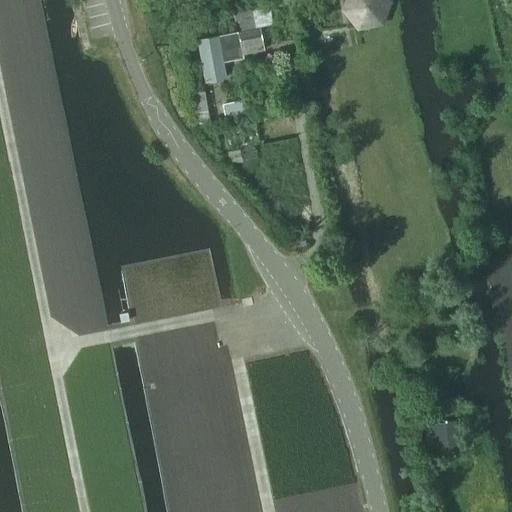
[(346,0),(342,11),(358,30),(383,26),(391,2),(389,0),(346,0)]
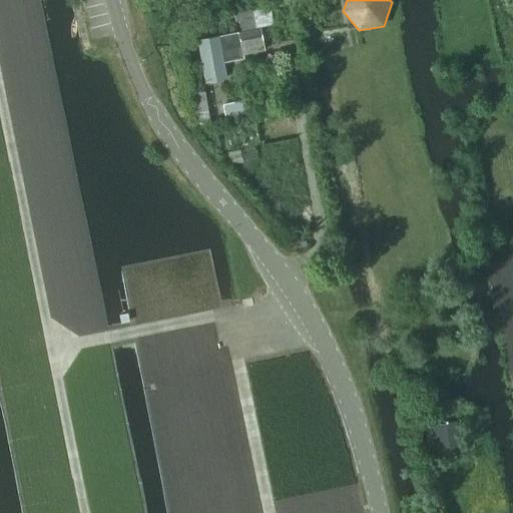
[(195,40),(204,83),(226,79),(223,63),(242,59),(242,55),(265,51),(260,28),(257,29),(252,9),(232,13),(233,22),(237,21),(239,31),(195,40)]
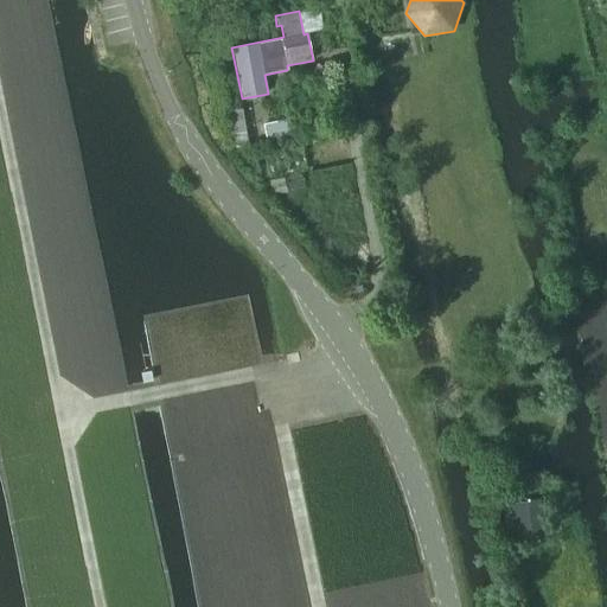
[(229,110),(235,148),(247,146),(241,108),(229,110)]
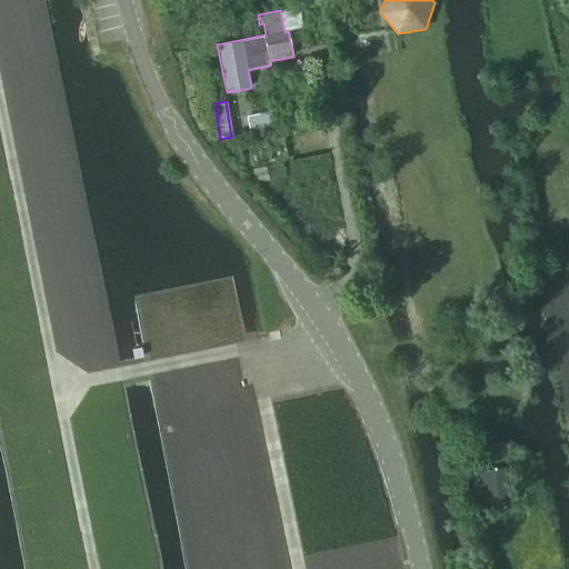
[(246,116),(249,131),(276,126),(272,110),(246,116)]
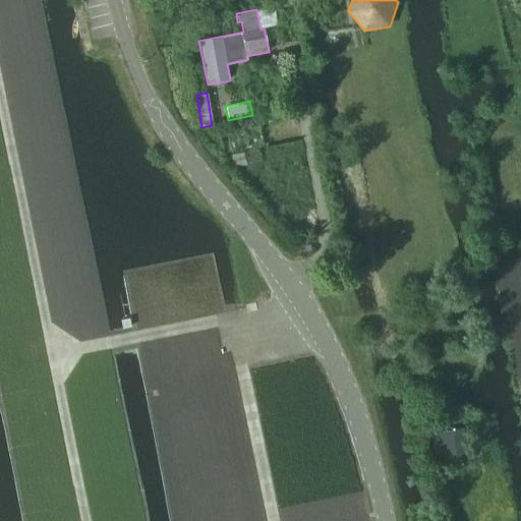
[(217,131),(222,152),(263,143),(257,122),(217,131)]
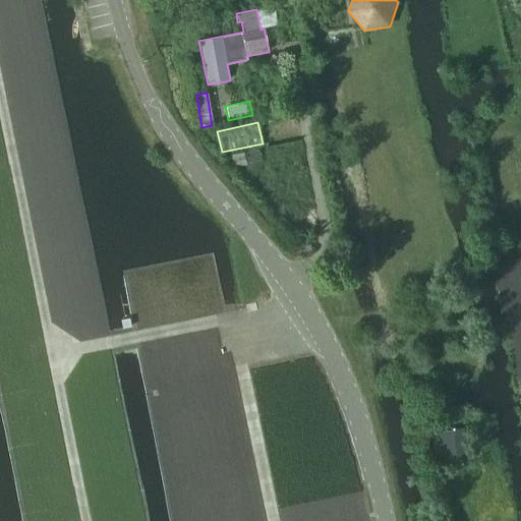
[(230,155),(232,167),(246,164),(243,152),(230,155)]
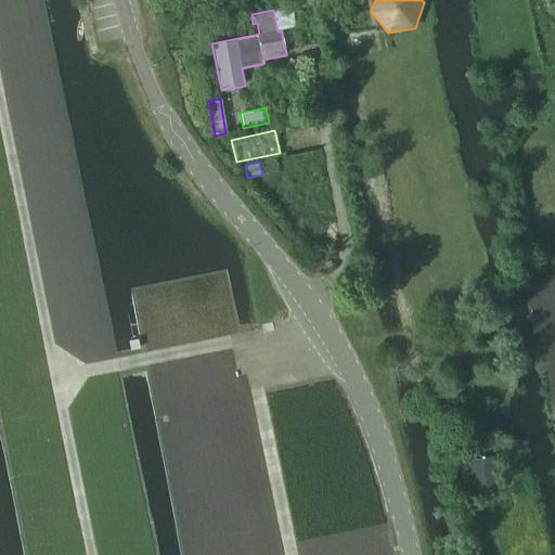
[(499,489),(493,455),(469,459),(475,492),(499,489)]
